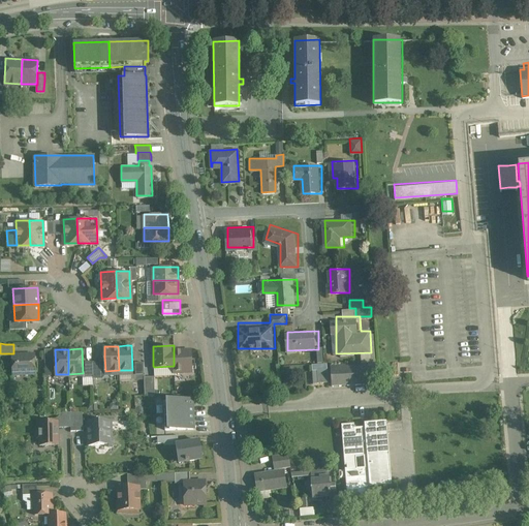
[(190,349),(180,349),(174,349),(175,364),(175,366),(174,366),(174,370),(191,369),(190,349)]
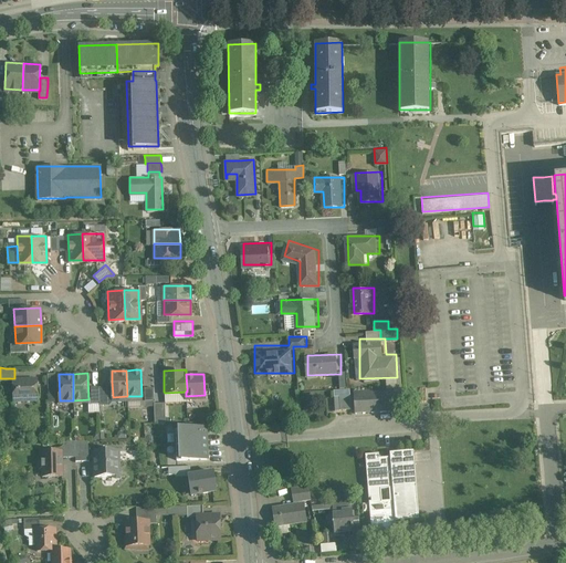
[(13,378),(13,393),(13,394),(13,398),(37,398),(37,378),(13,378)]
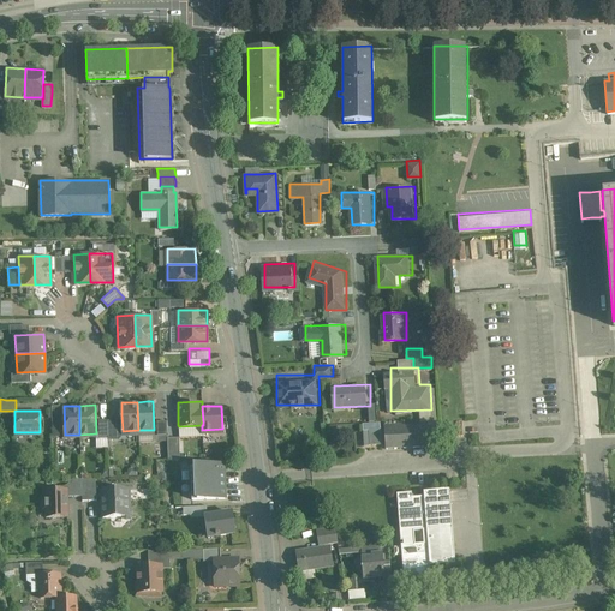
[(108,436),(111,436),(111,435),(119,435),(123,431),(121,418),(107,419),(108,436)]
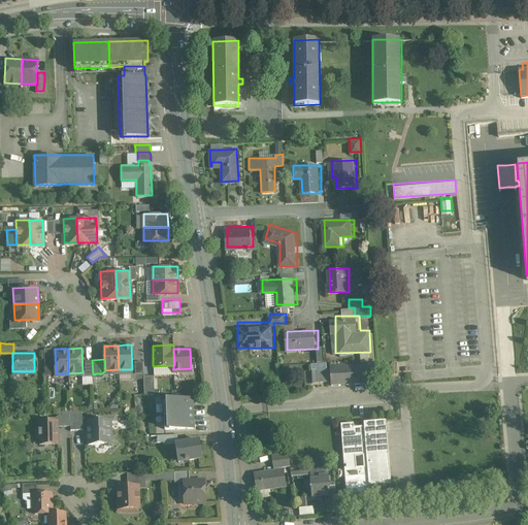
[(142,360),(138,360),(134,360),(135,372),(143,372),(142,360)]
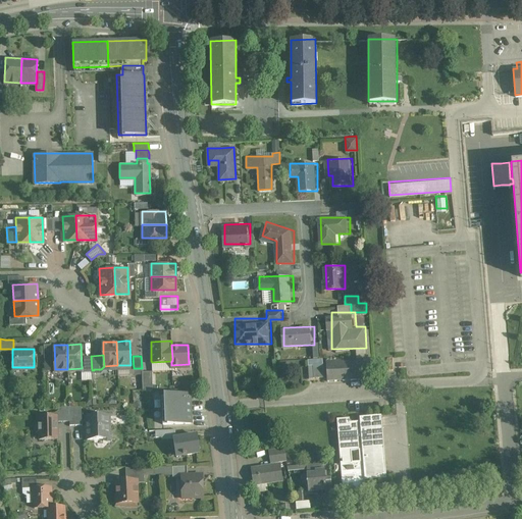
[(326,374),(326,376),(367,374),(366,358),(312,361),(312,375),(326,374)]
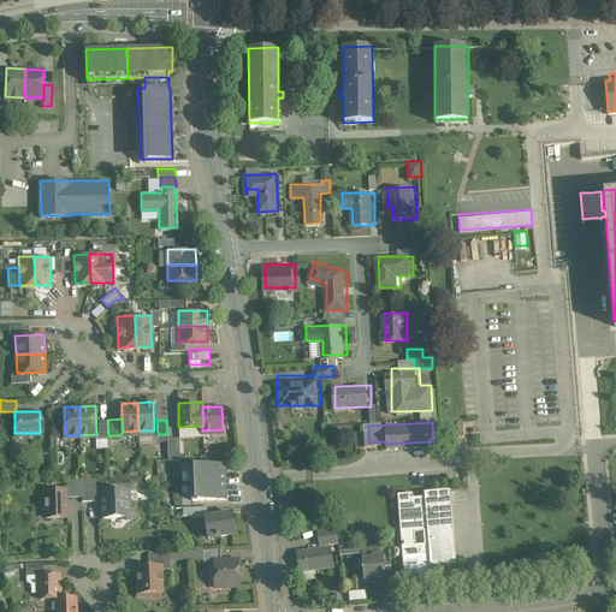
[(167,437),(167,450),(169,458),(179,458),(179,437),(167,437)]
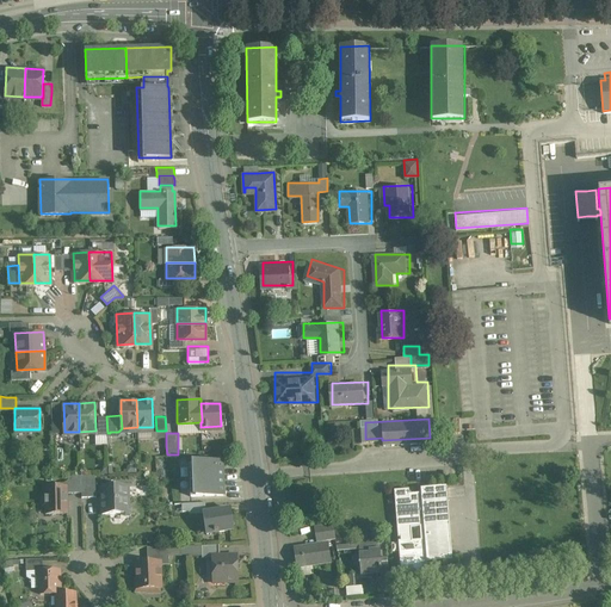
[(226,459),(190,460),(190,477),(226,476),(226,459)]
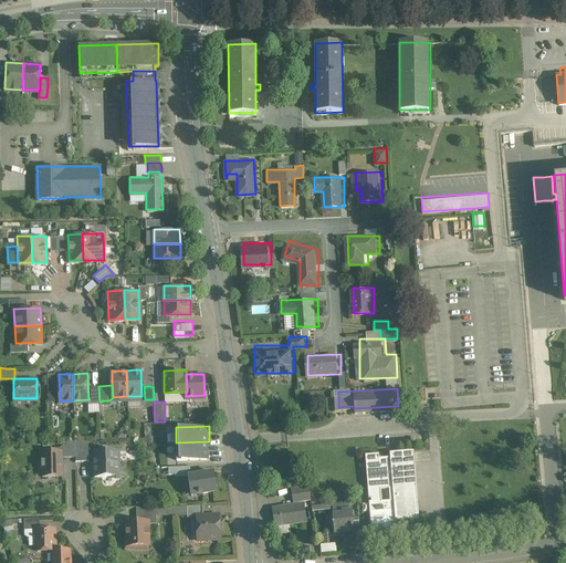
[(53,446),(53,448),(53,449),(61,449),(62,456),(75,455),(74,439),(63,440),(63,442),(60,446),(53,446)]
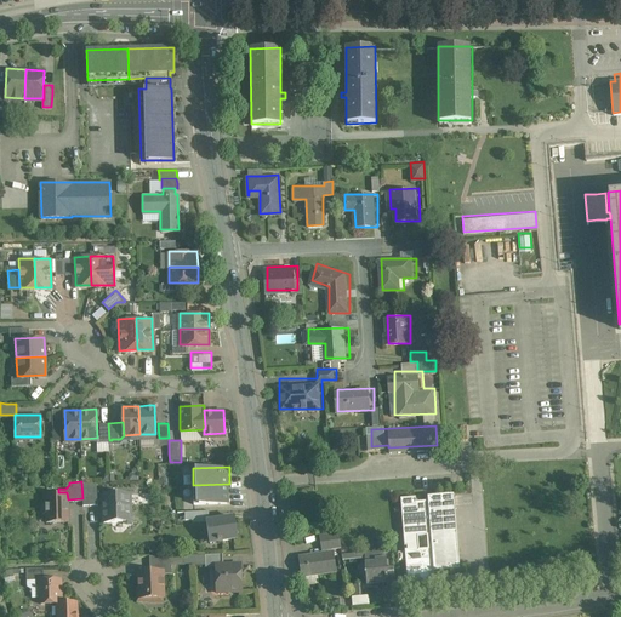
[(97,481),(87,481),(81,483),(83,498),(83,500),(83,503),(97,503),(97,481)]
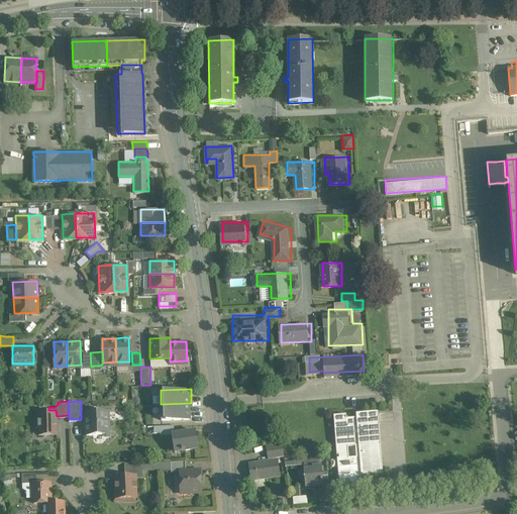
[(191,403),(161,404),(162,418),(192,417),(191,403)]
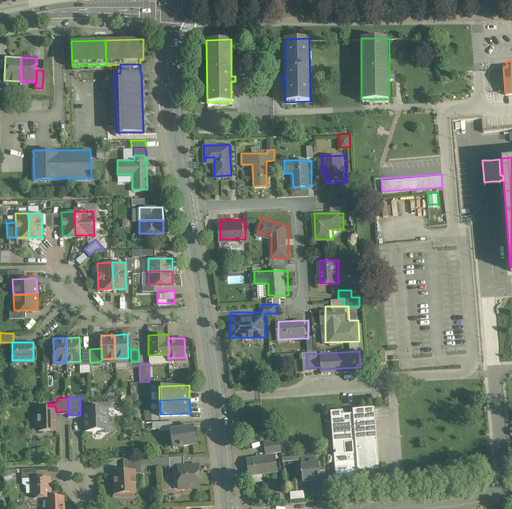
[(84,406),(85,427),(85,429),(102,428),(104,430),(108,430),(110,428),(110,425),(108,423),(107,405),(84,406)]
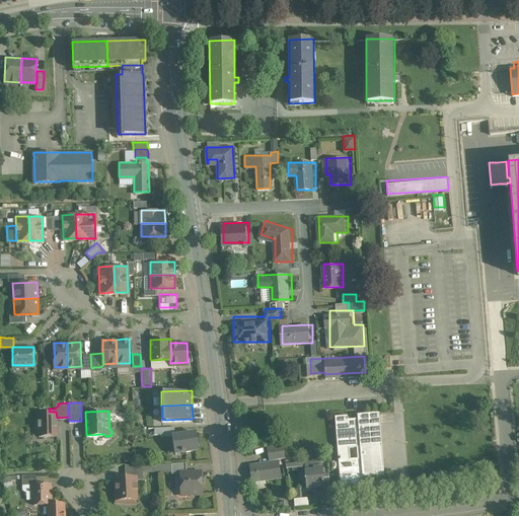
[(35,426),(36,426),(39,427),(39,435),(57,434),(56,412),(39,413),(39,420),(35,421),(35,426)]
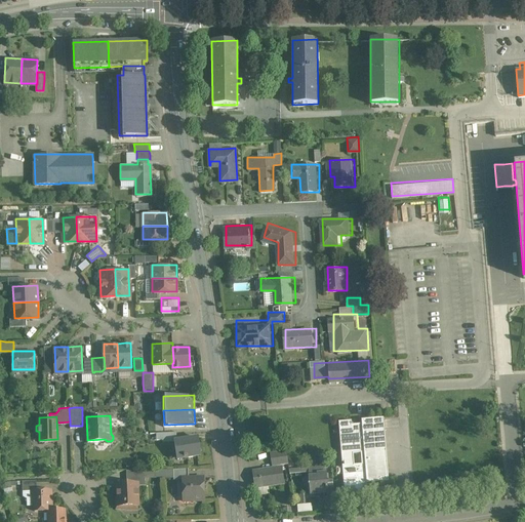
[(389,480),(384,416),(362,418),(362,422),(352,423),(351,418),(338,419),(341,460),(344,460),(344,463),(342,463),(345,490),(362,489),(362,485),(367,485),(367,482),(389,480)]
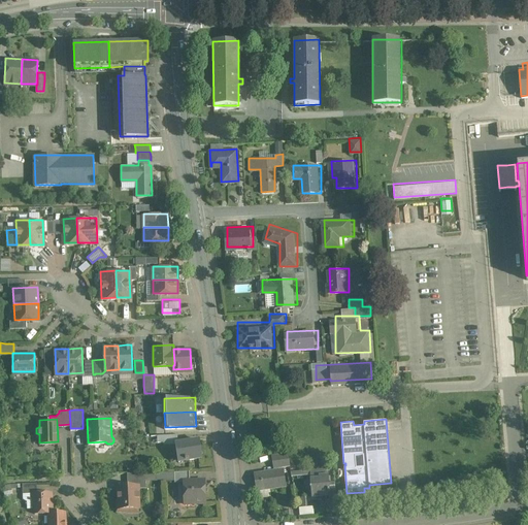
[(178,441),(178,433),(163,434),(163,440),(163,443),(175,443),(178,441)]
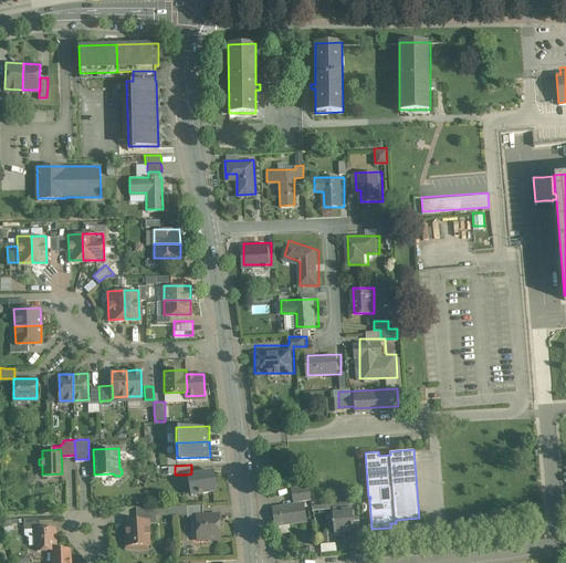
[(199,492),(213,490),(216,489),(212,470),(191,473),(188,475),(191,491),(198,491),(199,492)]
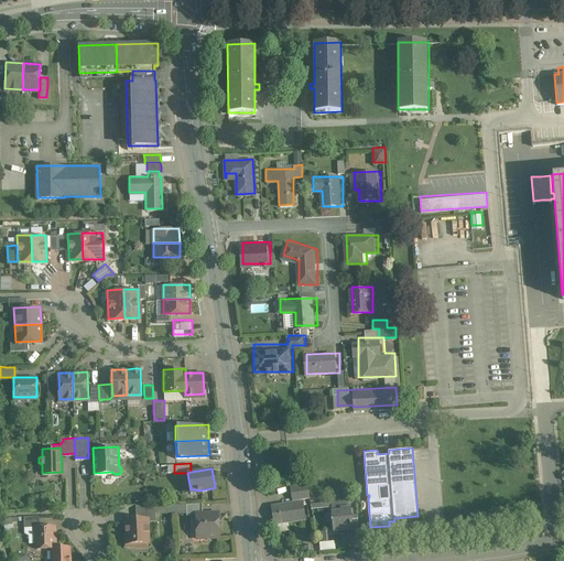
[(307,483),(290,486),(292,499),(310,496),(307,483)]
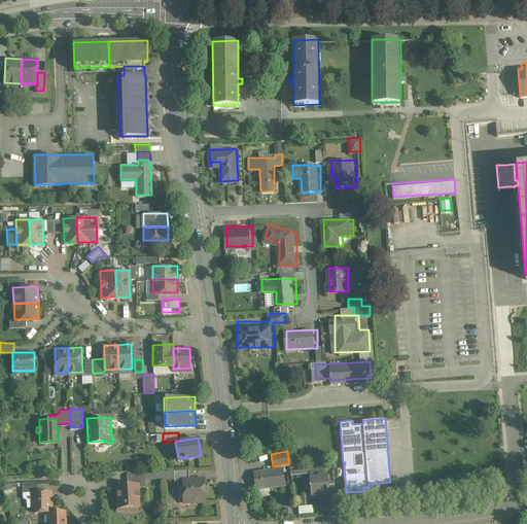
[(282,466),(252,470),(255,488),(285,483),(282,466)]
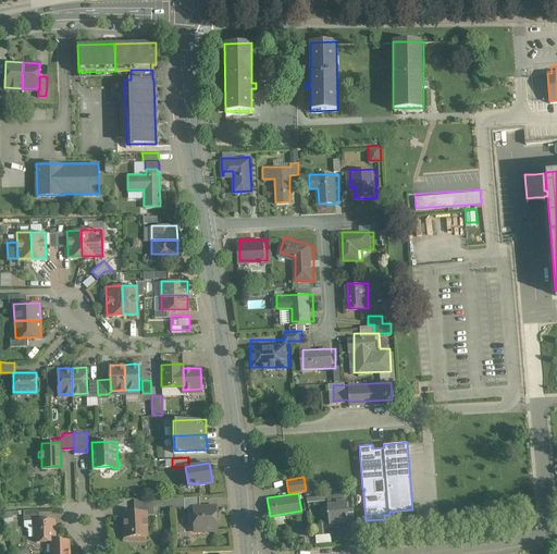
[(326,495),(329,520),(347,519),(346,507),(345,494),(326,495)]
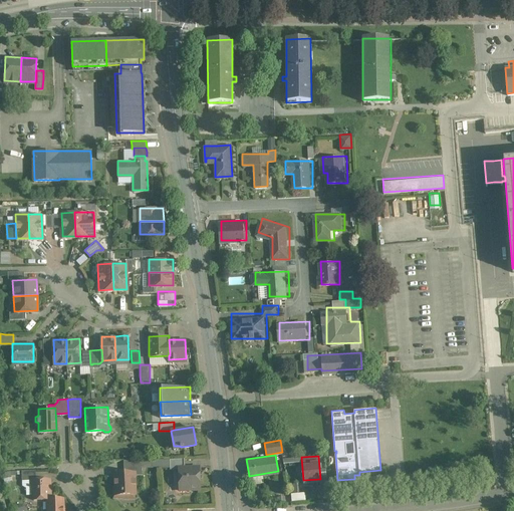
[(142,459),(142,467),(170,466),(170,468),(178,467),(178,465),(185,465),(185,458),(170,458),(142,459)]
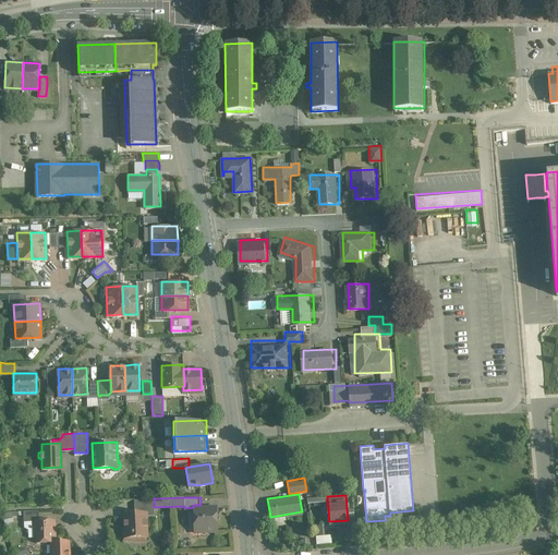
[(147,515),(155,515),(154,507),(154,498),(136,498),(137,513),(147,511),(147,515)]
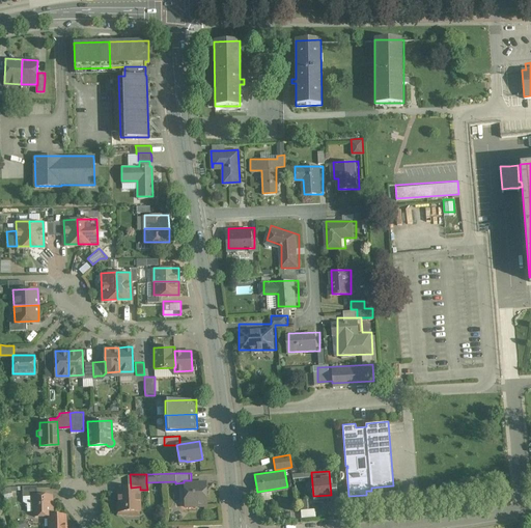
[(184,482),(185,506),(207,505),(206,480),(191,480),(184,480),(184,482)]
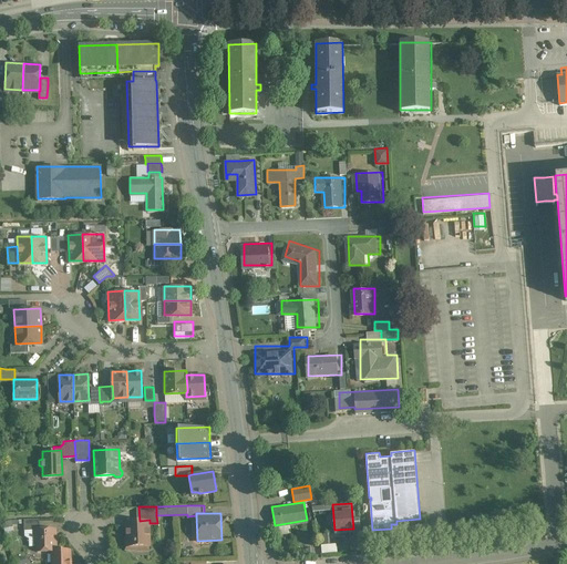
[(23,518),(23,520),(23,521),(24,529),(40,527),(39,518),(23,518)]
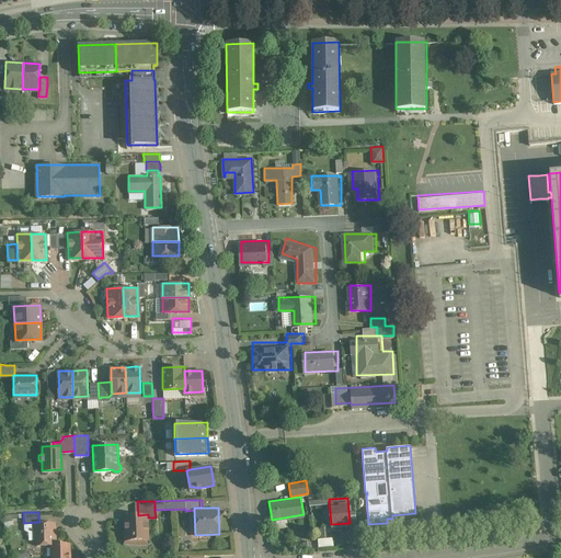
[(148,514),(138,515),(125,515),(125,531),(124,531),(124,542),(134,542),(135,543),(147,543),(147,539),(149,538),(148,517),(148,514)]
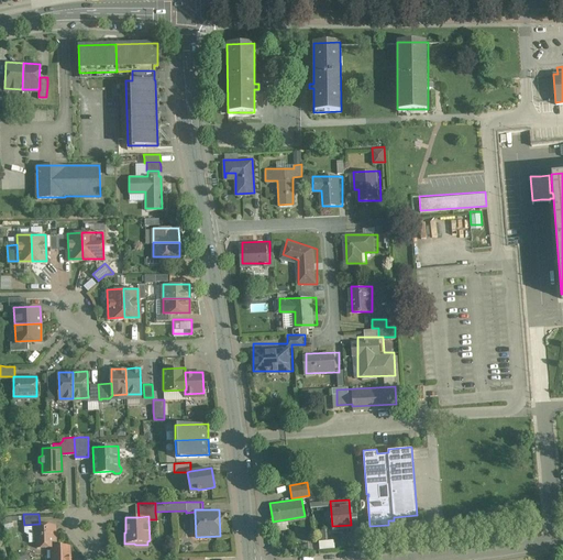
[(52,524),(44,524),(36,525),(36,546),(55,546),(55,537),(53,535),(52,524)]
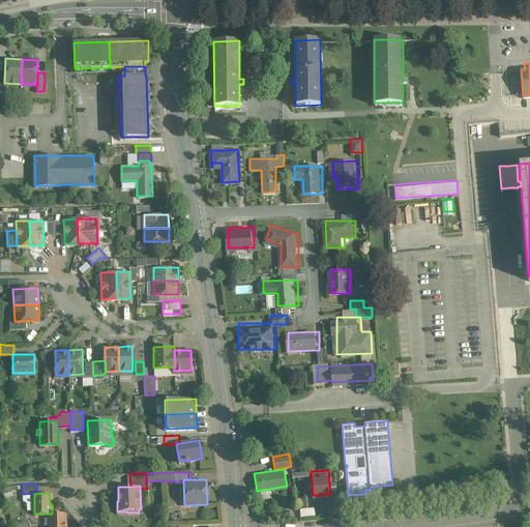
[(310,513),(307,496),(298,497),(299,514),(310,513)]
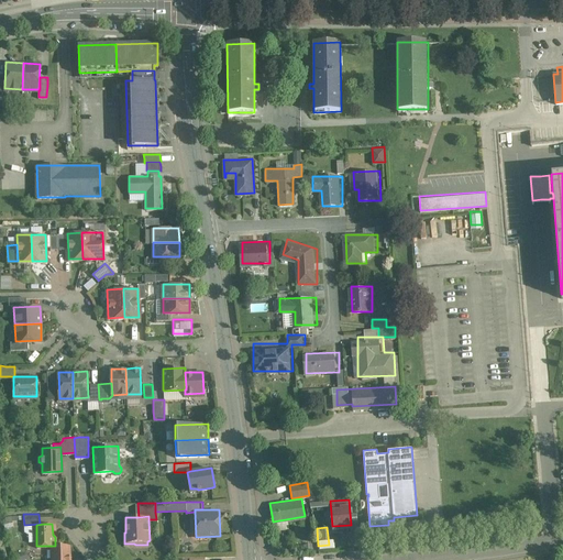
[(69,559),(69,545),(61,546),(53,546),(53,559),(69,559)]
